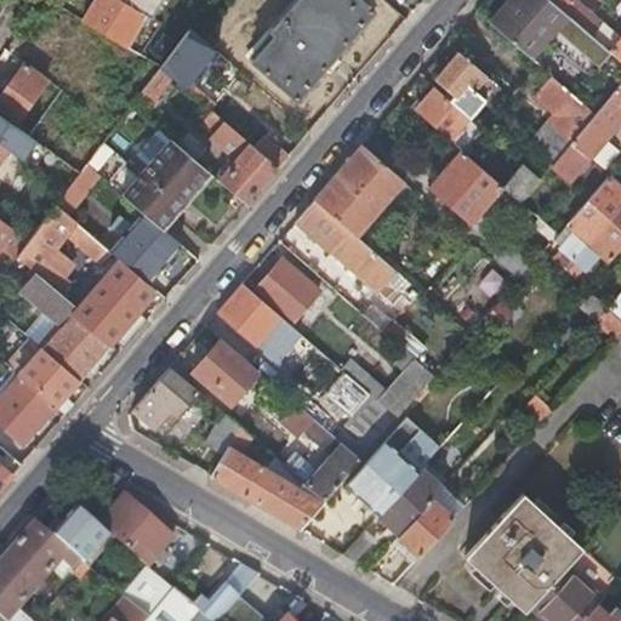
[(103,0),(89,23),(124,45),(142,12),(121,0),(103,0)]
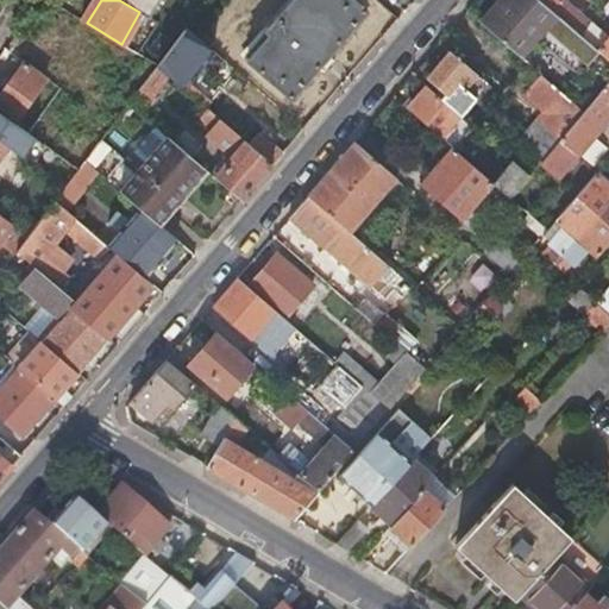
[(119,0),(139,12),(143,14),(151,0),(119,0)]
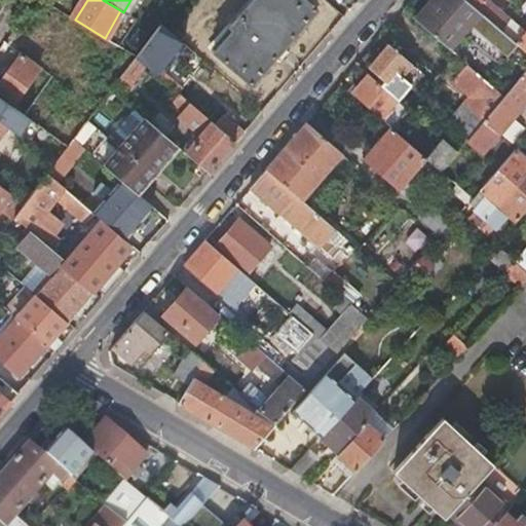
[(211,48),(252,84),(316,9),(306,0),(252,0),(239,14),(237,13),(229,24),(230,25),(211,48)]
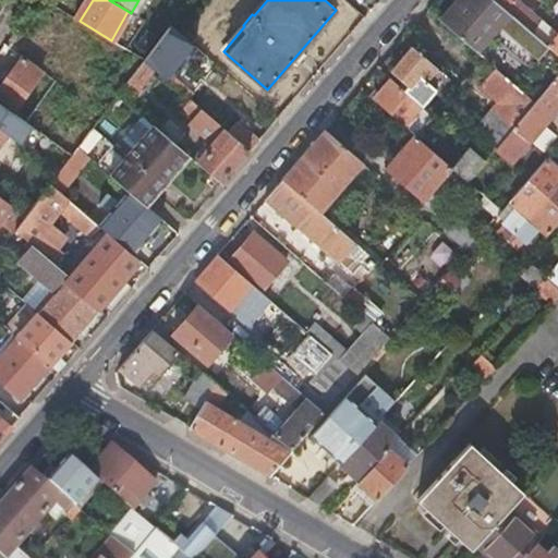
[(530,69),(548,46),(532,33),(495,0),(464,0),(445,24),(478,52),(494,36),(530,69)]
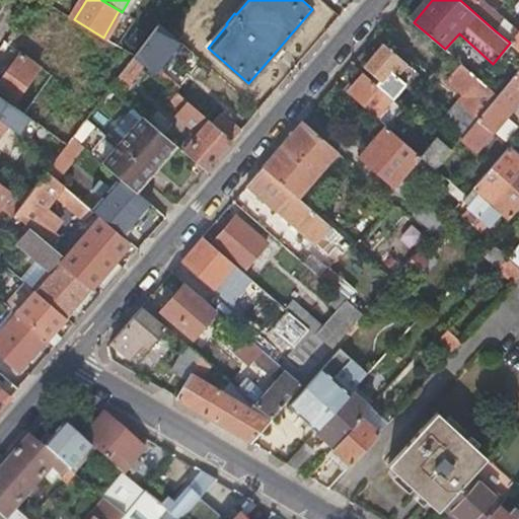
[(460,0),(495,30),(505,19),(484,0),(460,0)]
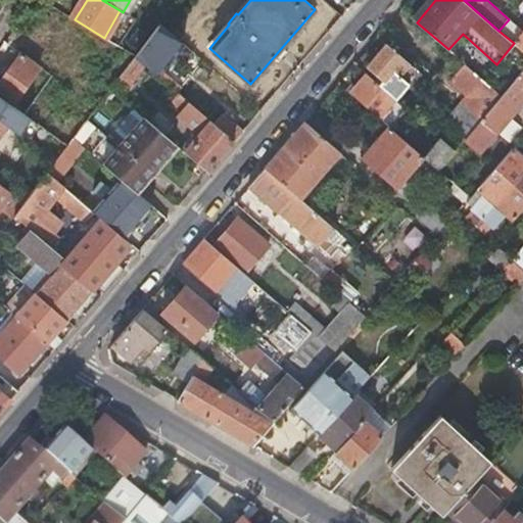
[(164,68),(183,44),(159,24),(135,56),(144,64),(158,76),(164,68)]
